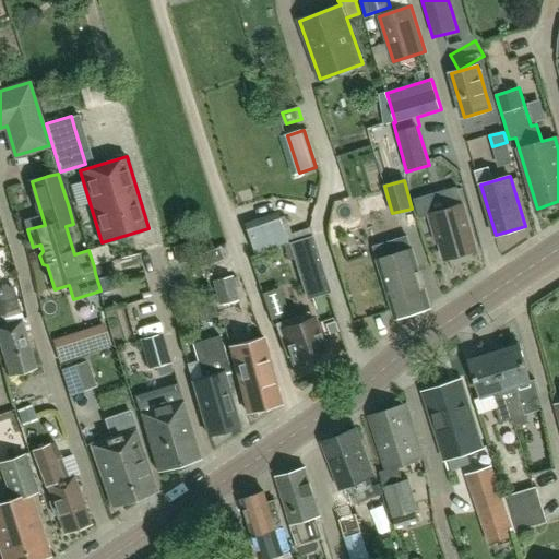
[(442,191),(415,199),(419,217),(431,215),(435,228),(438,227),(447,259),(454,257),(458,259),(466,256),(468,252),(476,250),(459,186),(442,190),(442,191)]
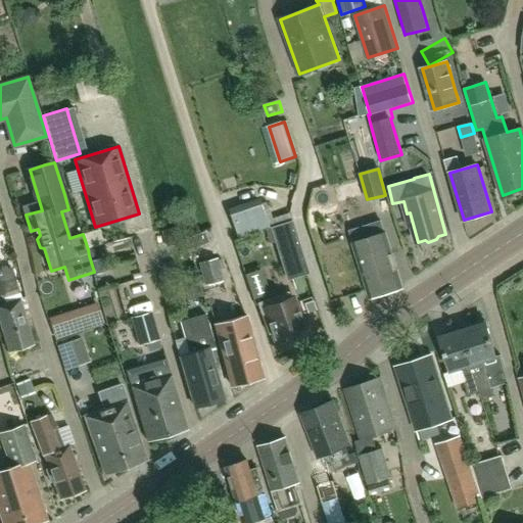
[(291,222),(270,228),(271,230),(274,241),(281,263),(302,256),(292,224),(291,222)]
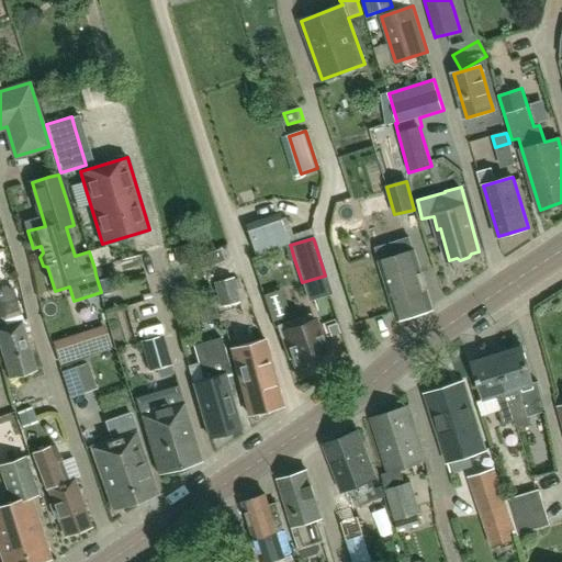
[(193,260),(189,245),(173,249),(179,265),(193,260)]
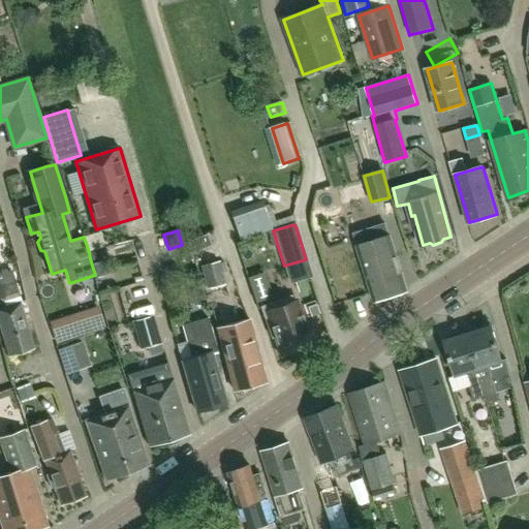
[(194,252),(212,245),(208,234),(190,241),(194,252)]
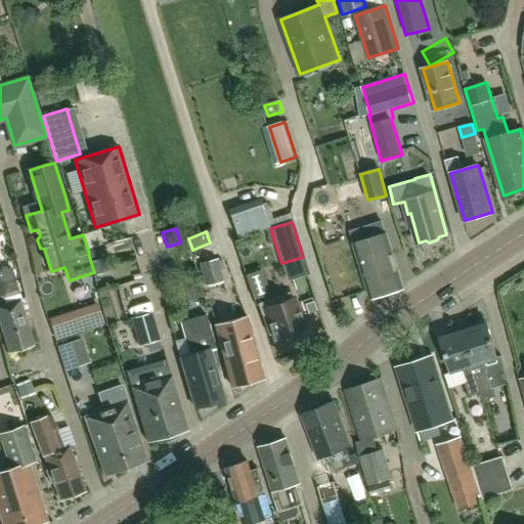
[(387,233),(354,244),(370,298),(403,288),(387,233)]
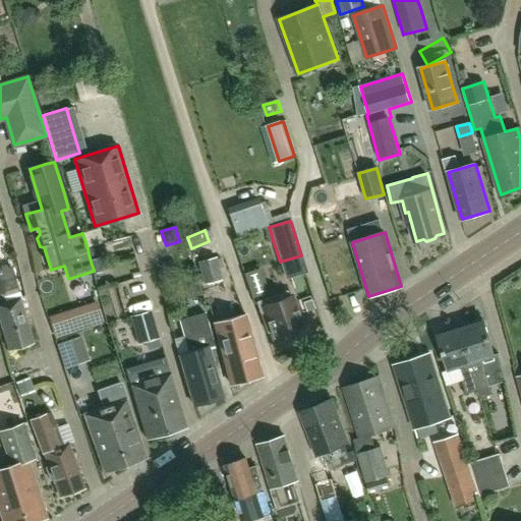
[(217,256),(198,262),(205,285),(223,280),(217,256)]
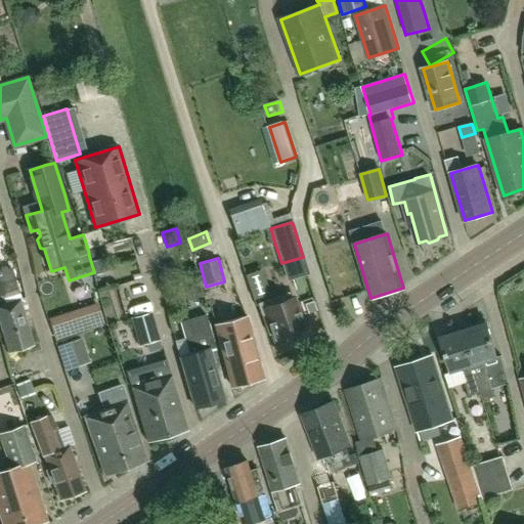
[(247,271),(246,272),(254,297),(270,291),(262,266),(261,266),(247,271)]
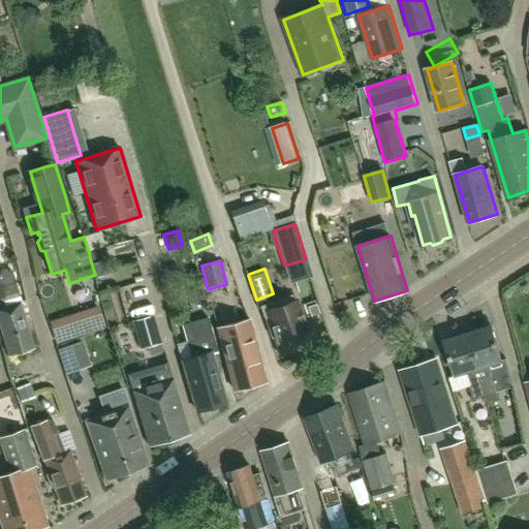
[(0,324),(9,355),(34,347),(21,303),(23,303),(21,297),(20,297),(12,270),(3,272),(0,273),(0,324)]
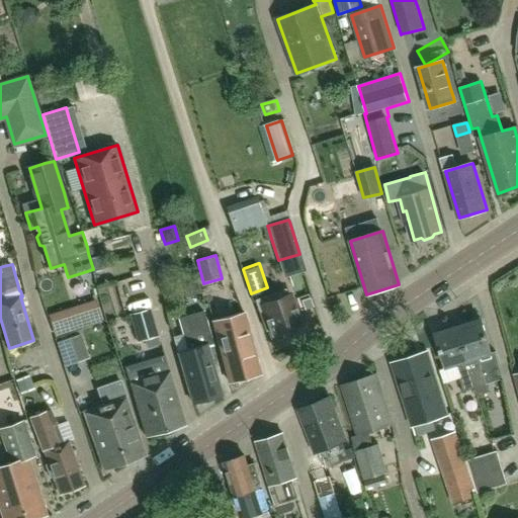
[(255,301),(266,331),(272,329),(277,346),(286,343),(290,346),(299,343),(300,338),(305,337),(290,295),(287,296),(285,290),(255,301)]
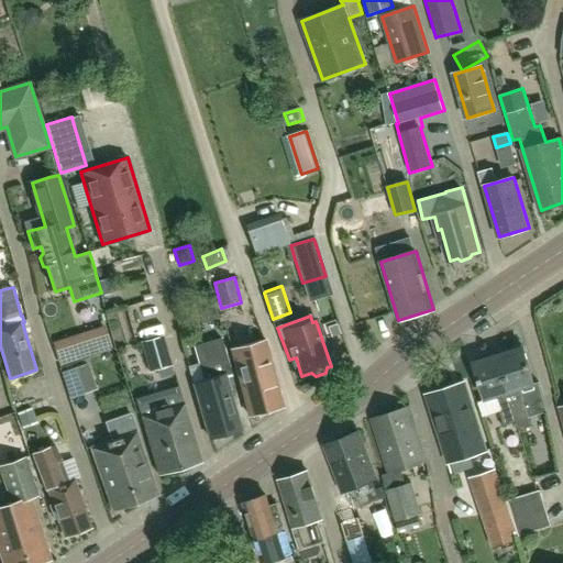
[(105,328),(88,332),(53,343),(59,363),(94,352),(110,348),(105,328)]
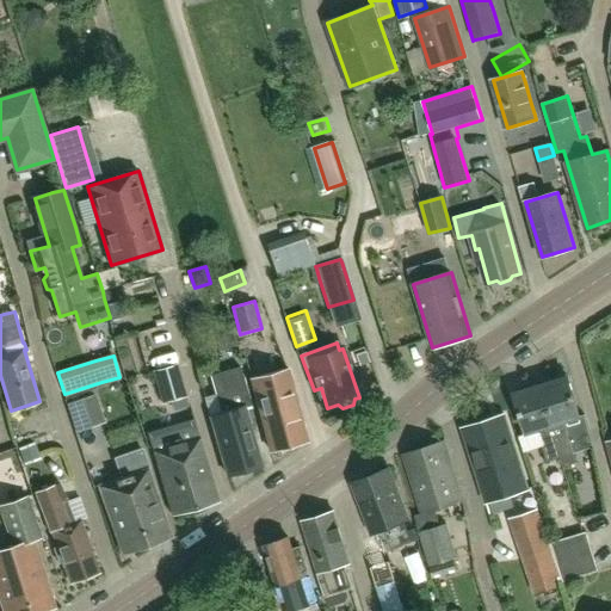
[(178,364),(154,370),(164,403),(186,396),(178,364)]
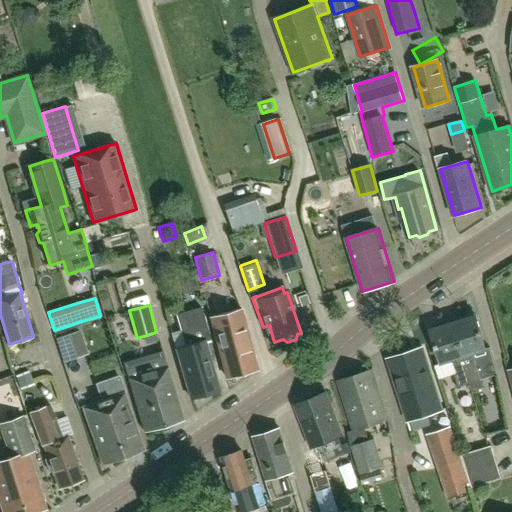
[(186,345),(176,348),(191,398),(220,389),(206,341),(211,339),(201,307),(183,312),(188,328),(181,331),(186,345)]
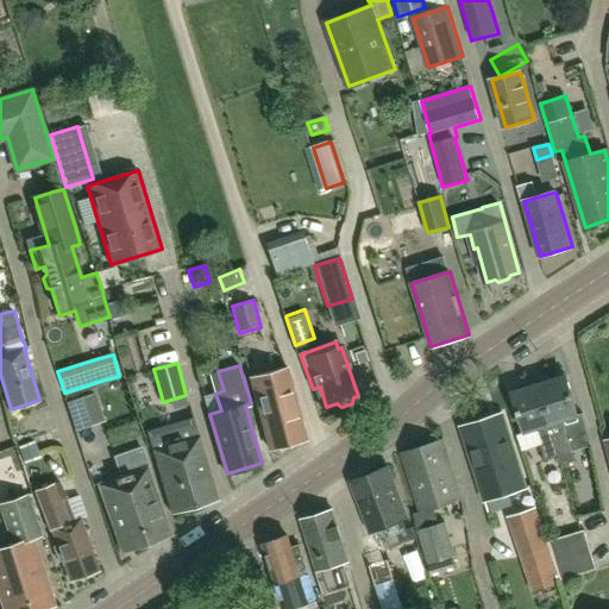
[(288,368),(251,377),(270,449),(307,439),(288,368)]
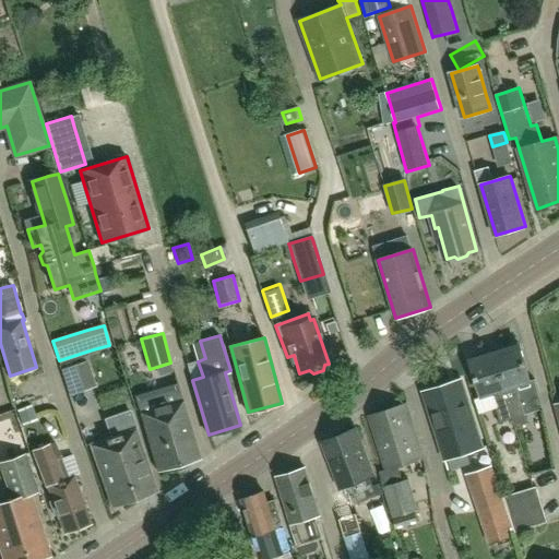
[(532,380),(520,344),(496,352),(516,417),(525,415),(516,385),(532,380)]
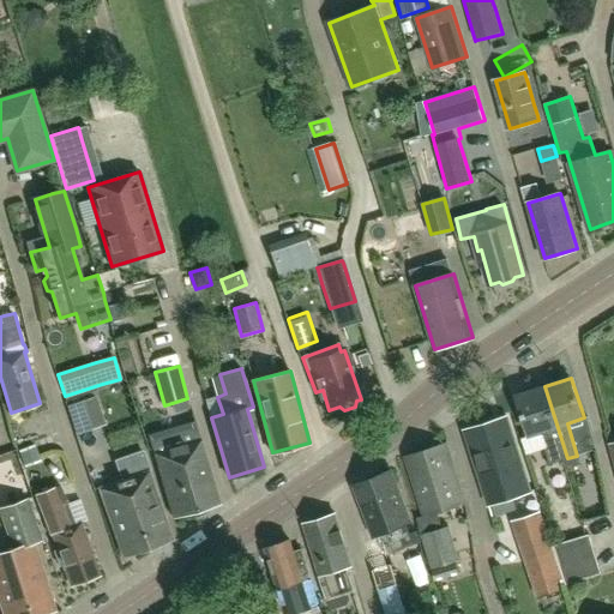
[(549,464),(567,458),(545,386),(517,396),(530,435),(542,432),(547,446),(545,447),(549,464)]
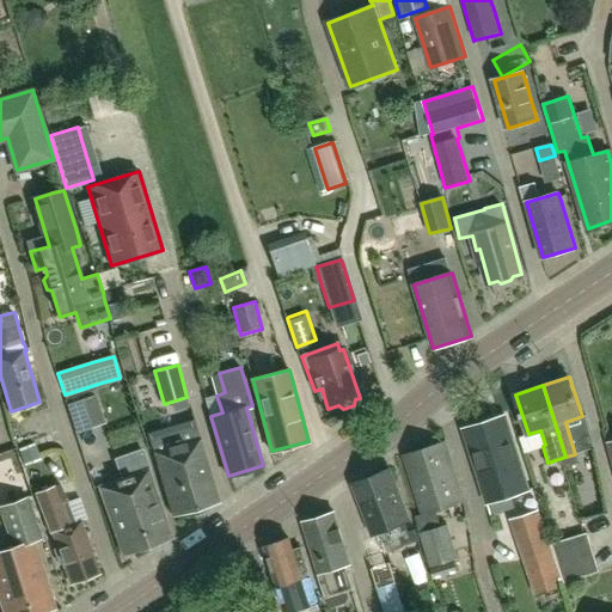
[(93,397),(68,408),(78,433),(103,423),(93,397)]
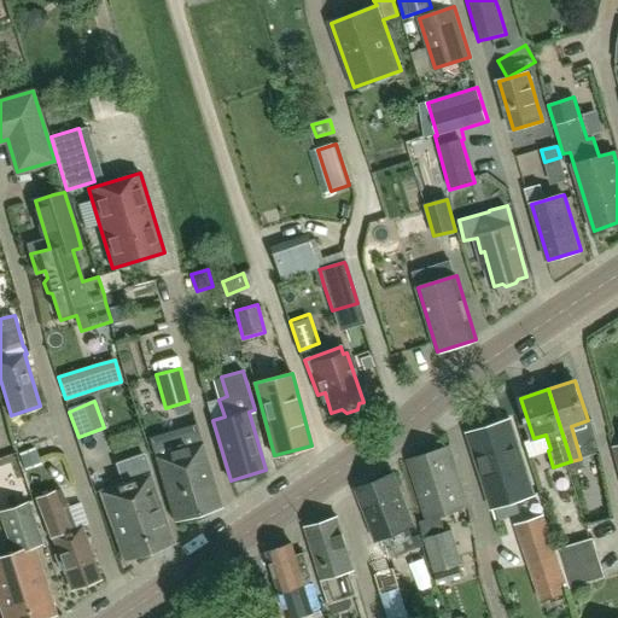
[(512,420),(490,427),(470,435),(493,508),(536,494),(512,420)]
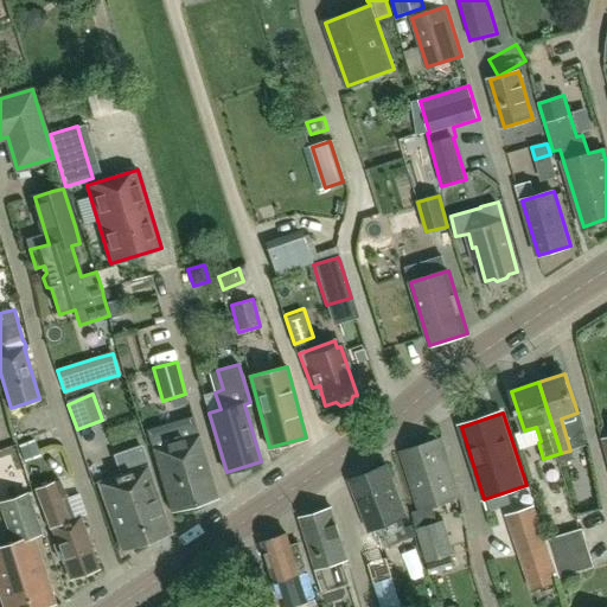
[(195,503),(217,497),(199,435),(198,435),(173,443),(170,430),(149,435),(153,448),(172,510),(189,505),(195,503)]
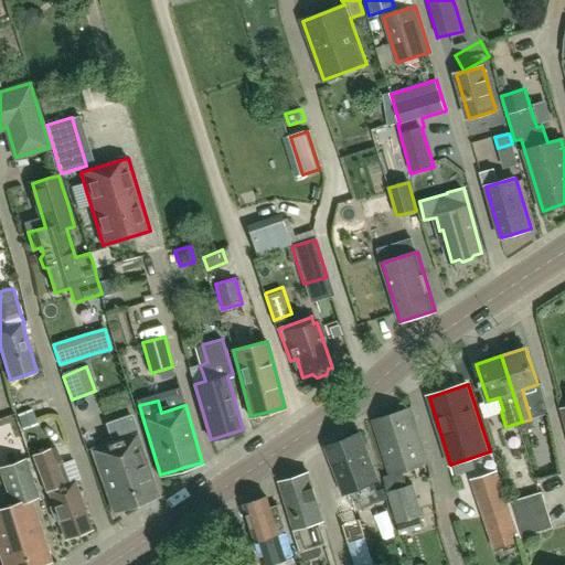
[(32,408),(18,413),(23,427),(36,422),(32,408)]
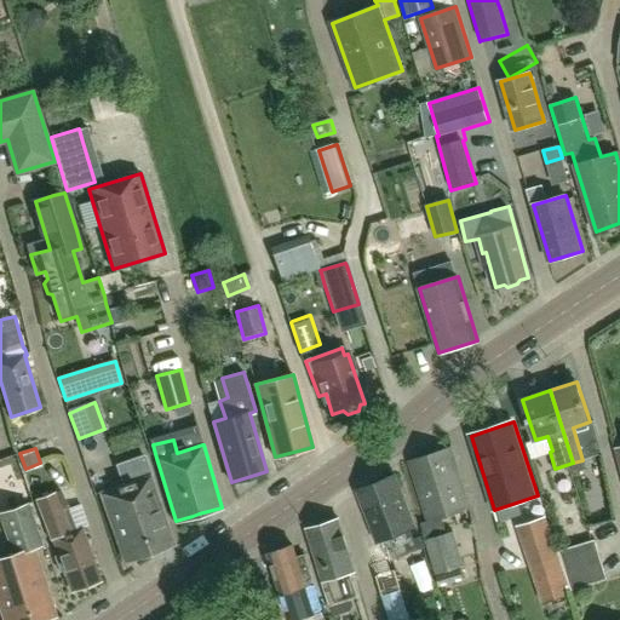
[(422,523),(426,540),(425,540),(436,574),(440,589),(464,580),(460,568),(465,566),(454,532),(447,533),(442,517),(471,509),(453,448),(411,461),(430,521),(422,523)]
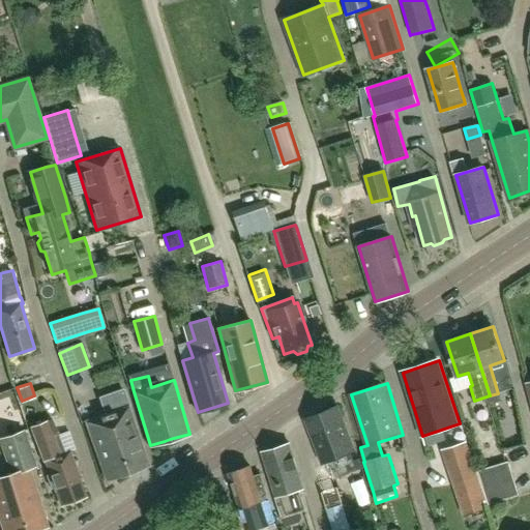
[(108,414),(128,472),(150,465),(123,389),(100,396),(107,414),(108,414)]
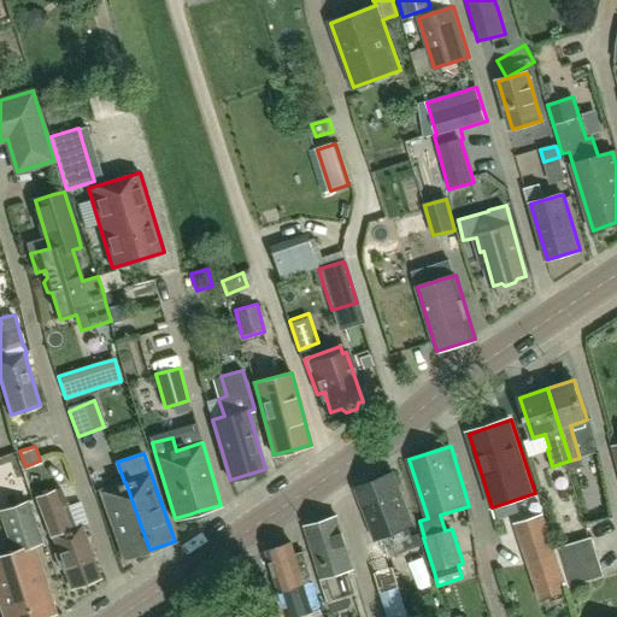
[(362,487),(357,489),(376,539),(383,536),(391,557),(406,550),(422,544),(418,534),(411,536),(407,526),(412,523),(393,472),(362,487)]
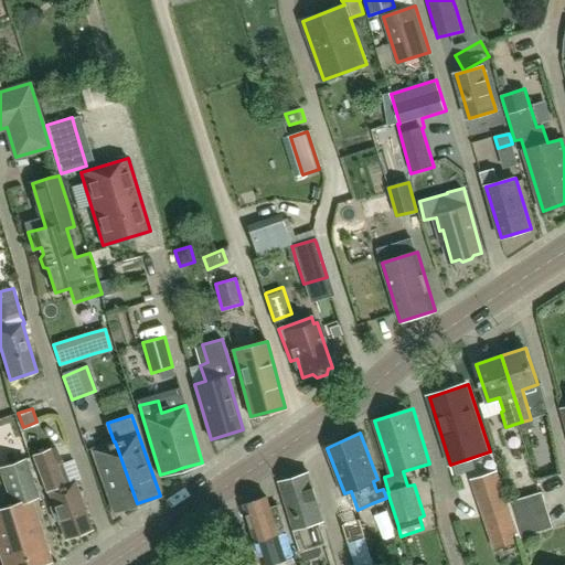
[(114,441),(92,449),(114,512),(137,503),(115,441),(114,441)]
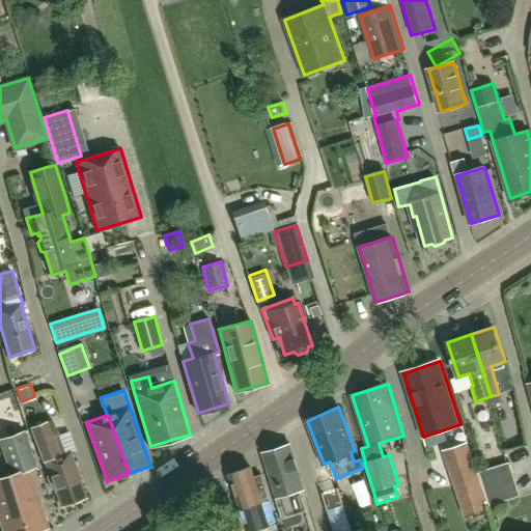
[(56,457),(50,441),(54,439),(48,423),(28,430),(34,447),(37,445),(44,463),(47,462),(52,475),(47,476),(52,490),(56,488),(62,506),(86,498),(70,452),(56,457)]
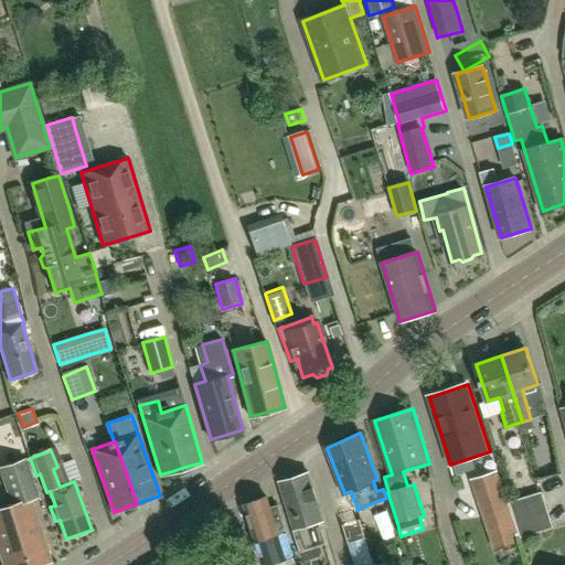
[(39,564),(51,562),(31,499),(39,497),(25,459),(0,468),(0,469),(12,504),(9,505),(28,564),(39,564)]
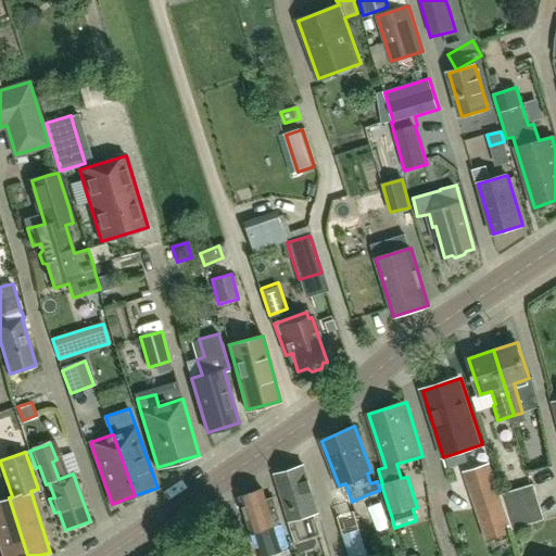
[(490,464),(463,472),(487,542),(508,534),(505,526),(509,525),(490,464)]
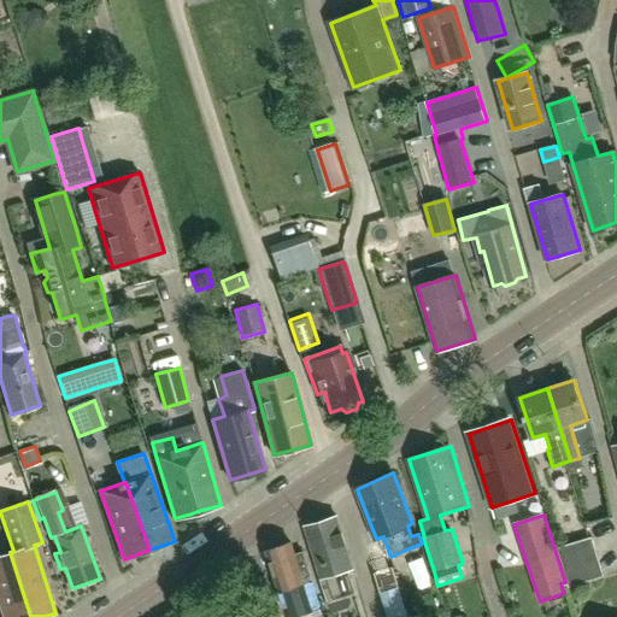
[(351,598),(350,595),(354,594),(346,570),(353,568),(338,518),(306,528),(330,605),(331,607),(336,610),(348,606),(351,601),(351,598)]
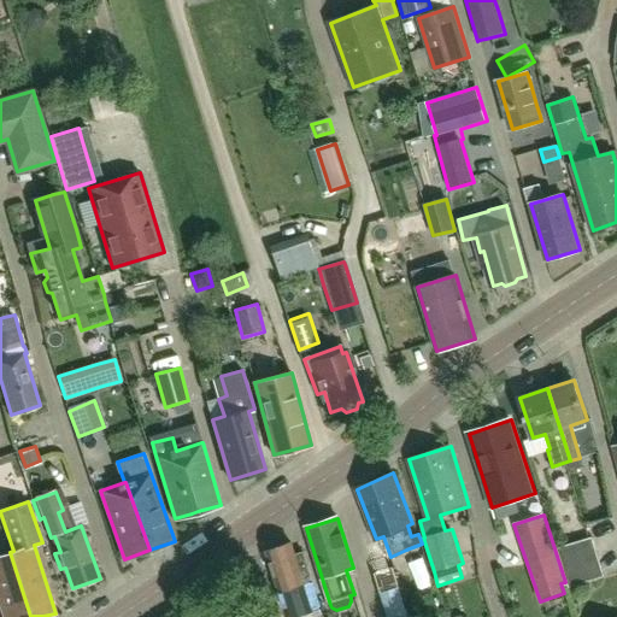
[(593,535),(557,546),(570,587),(606,575),(593,535)]
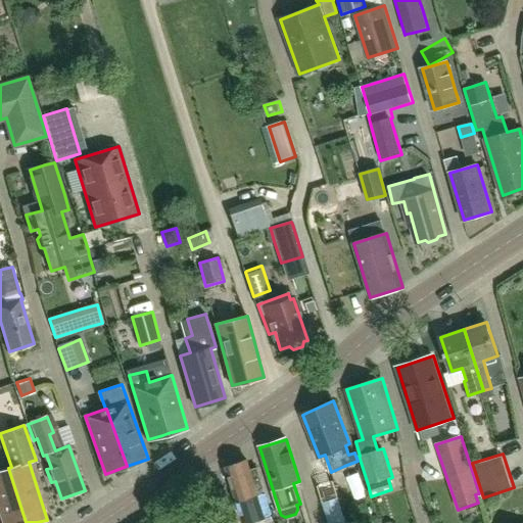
[(247,462),(227,468),(237,503),(233,504),(238,522),(244,522),(254,520),(272,515),(257,469),(250,471),(247,462)]
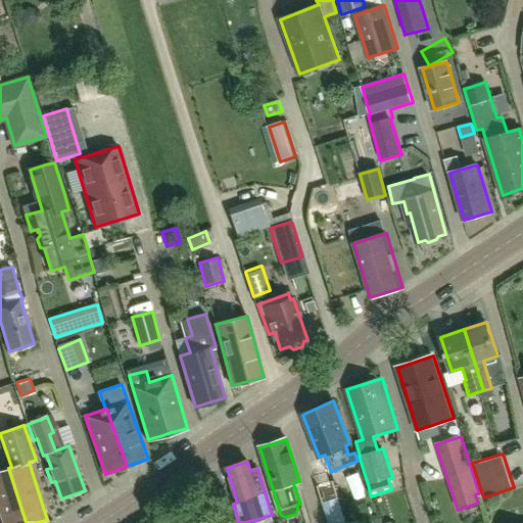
[(26,522),(8,468),(0,471),(0,513),(3,522),(26,522)]
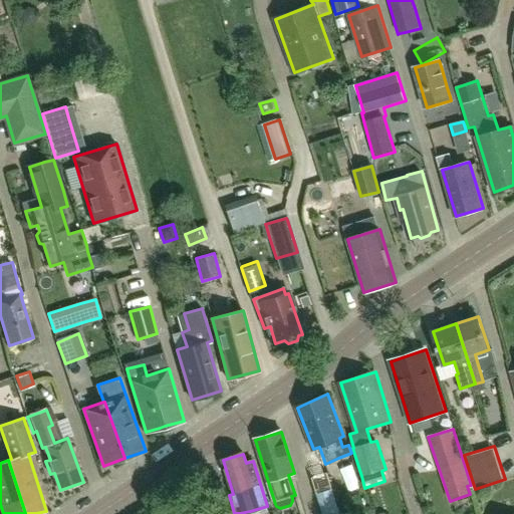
[(318,501),(319,501),(322,513),(333,510),(330,498),(336,496),(328,472),(311,478),(318,501)]
